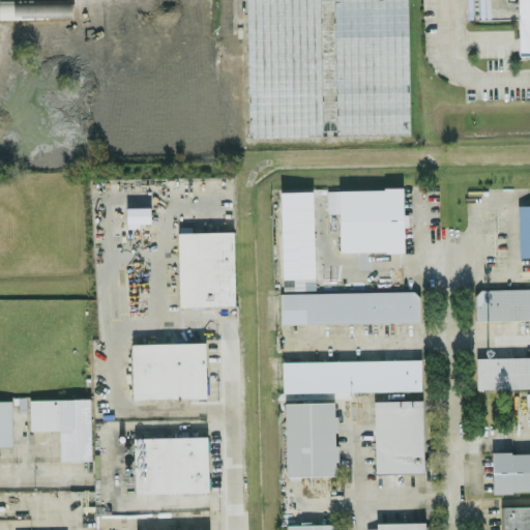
[(0,0),(0,18),(72,17),(71,0),(0,0)]
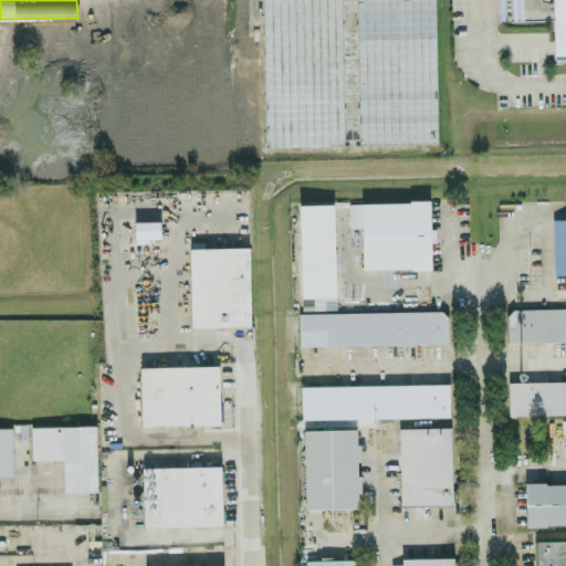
[(260,0),(263,146),(438,142),(433,0),(260,0)]
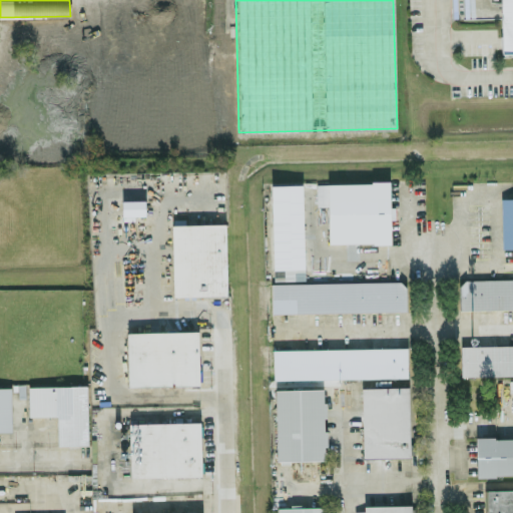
[(512,0),(502,0),(504,52),(512,51),(512,0)]
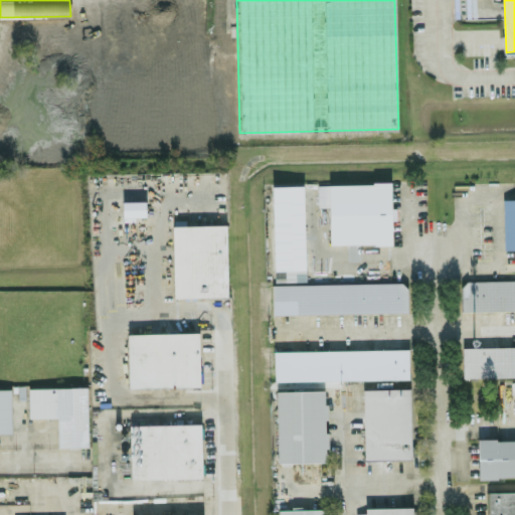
[(328,184),(329,243),(392,243),(391,183),(328,184)]
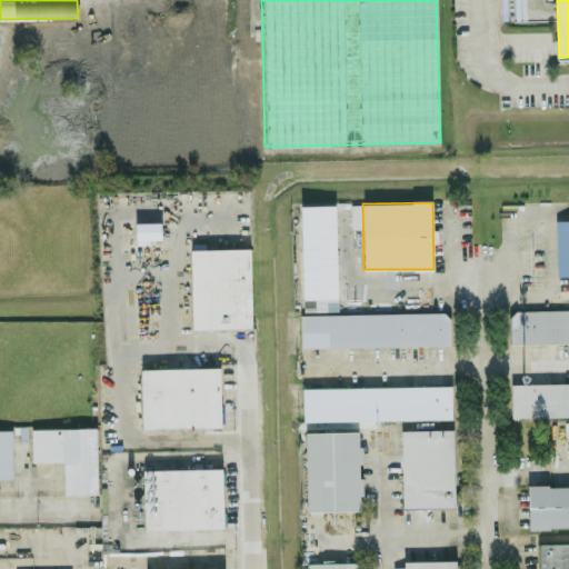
[(301,205),(302,310),(337,309),(336,203),(301,205)]
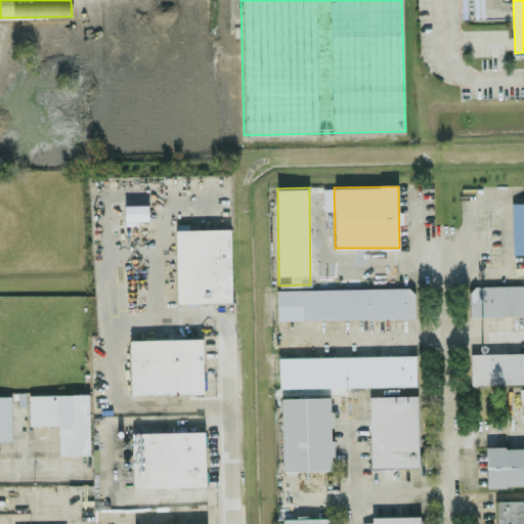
[(148,204),(125,204),(125,224),(137,224),(137,219),(148,219),(148,204)]
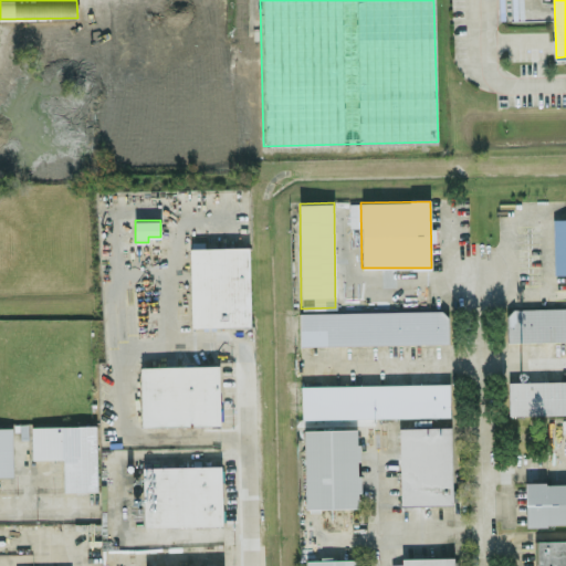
[(190,248),(191,325),(250,325),(249,247),(190,248)]
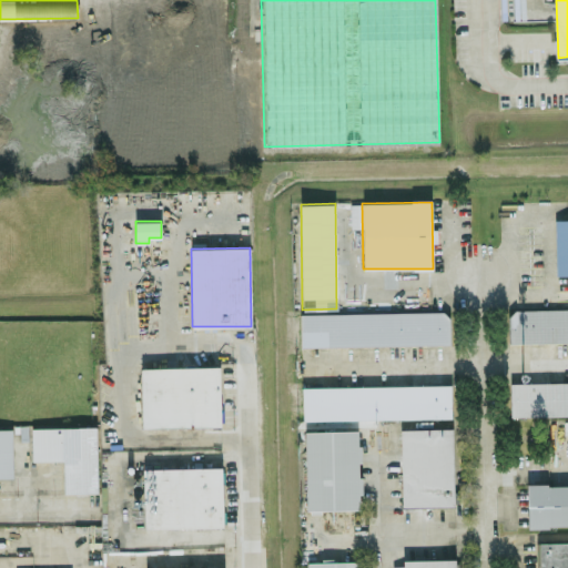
[(567,307),(517,308),(508,318),(508,344),(567,342),(567,307)]
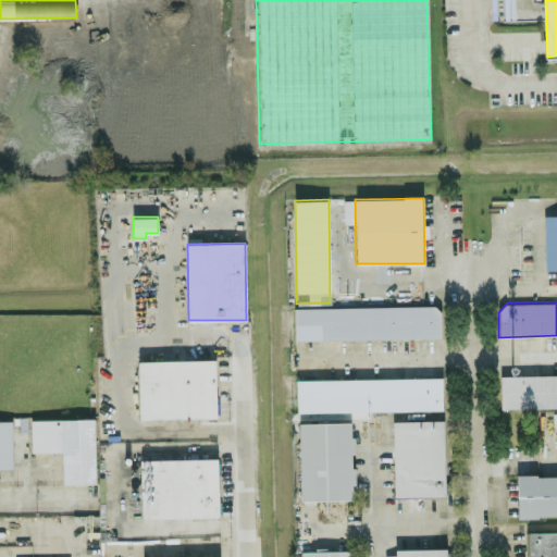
[(291,307),(292,339),(441,337),(441,312),(434,305),(291,307)]
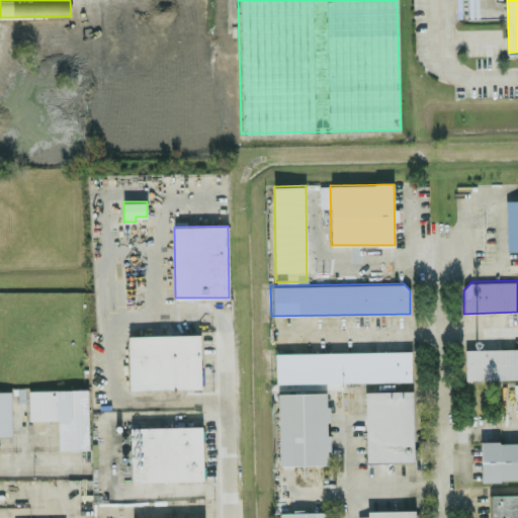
[(128,335),(130,389),(201,387),(200,333),(128,335)]
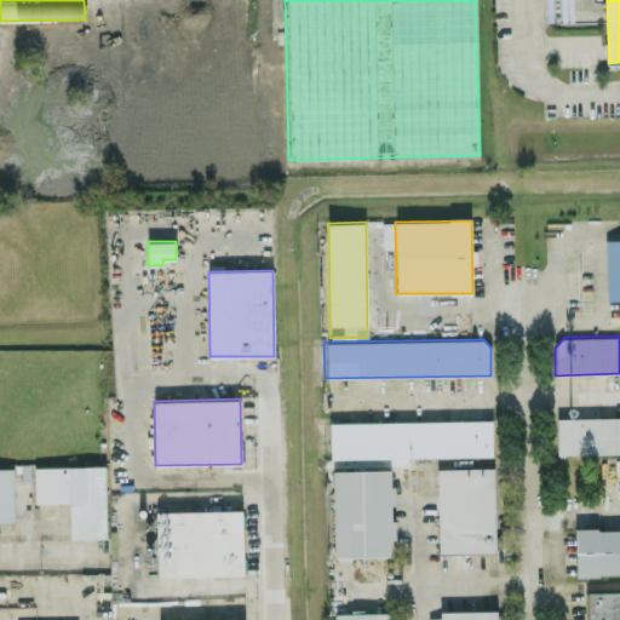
[(619,418),(555,419),(555,453),(619,452),(619,418)]
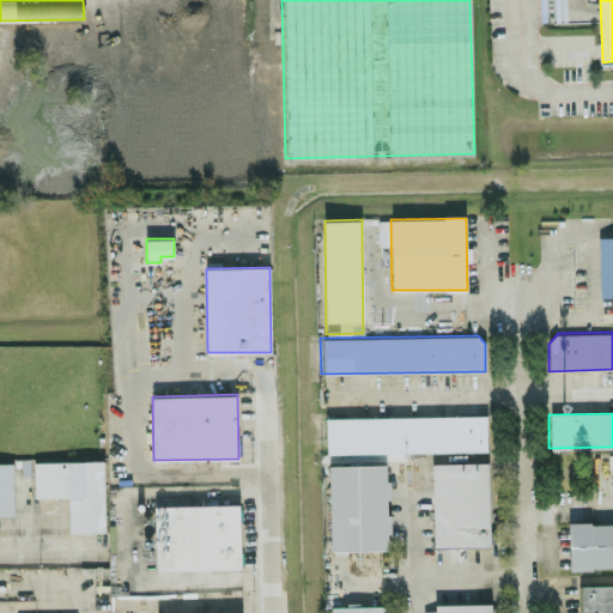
[(326,418),(326,454),(487,451),(486,416),(326,418)]
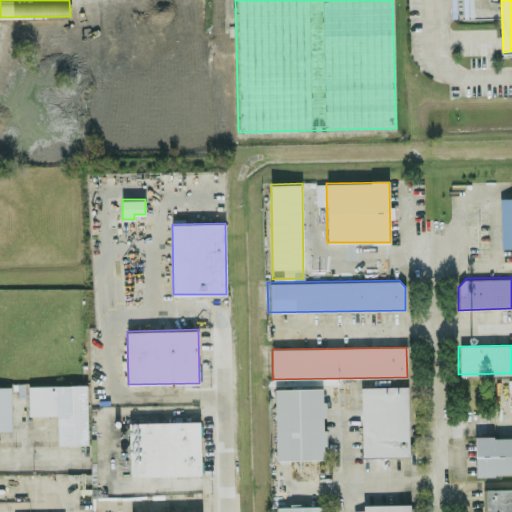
[(28,385),(29,415),(57,414),(58,444),(88,443),(87,384),(28,385)]
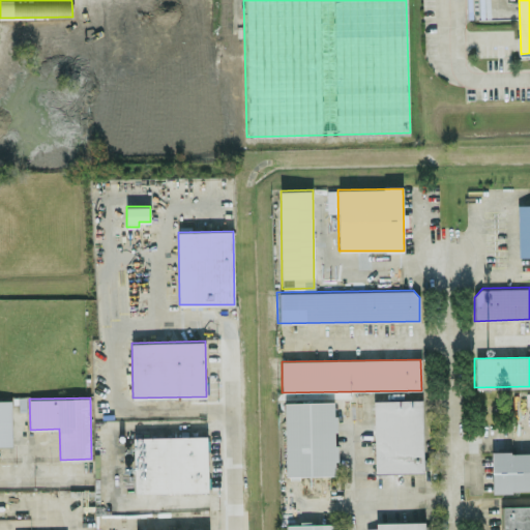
[(0,445),(11,445),(10,399),(0,399),(0,445)]
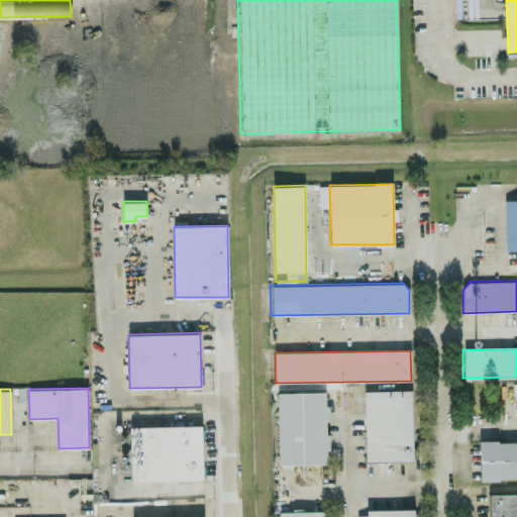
[(364,391),(365,460),(414,459),(412,390),(364,391)]
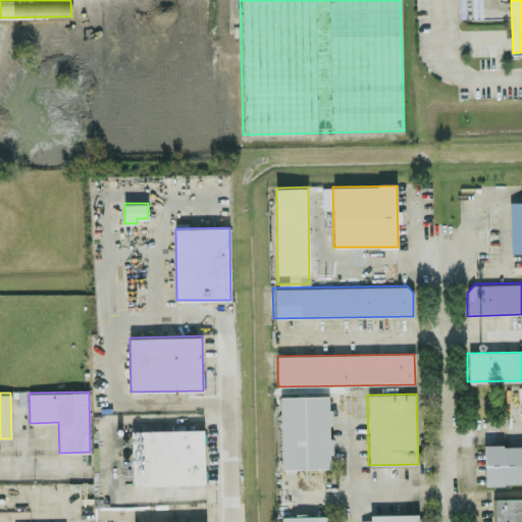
[(279,397),(281,468),(333,467),(331,396),(279,397)]
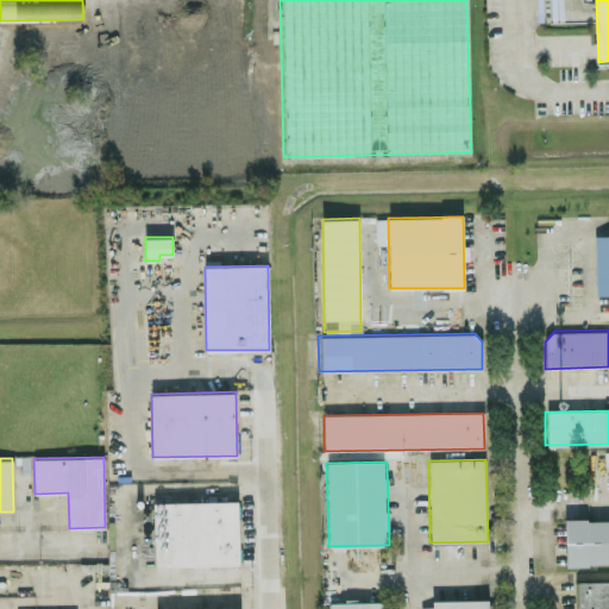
[(238,501),(154,502),(155,566),(239,564),(238,501)]
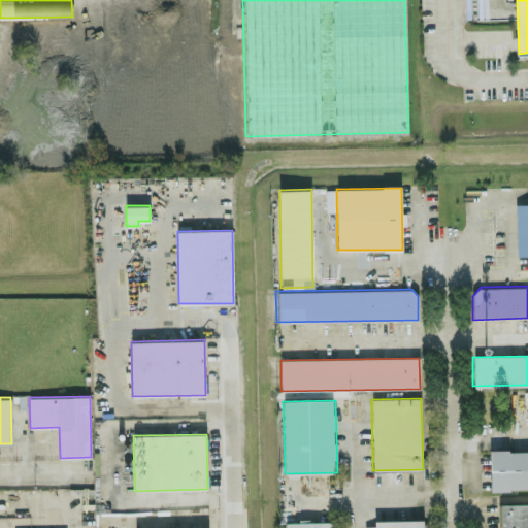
[(527,450),(491,451),(491,489),(527,488),(527,450)]
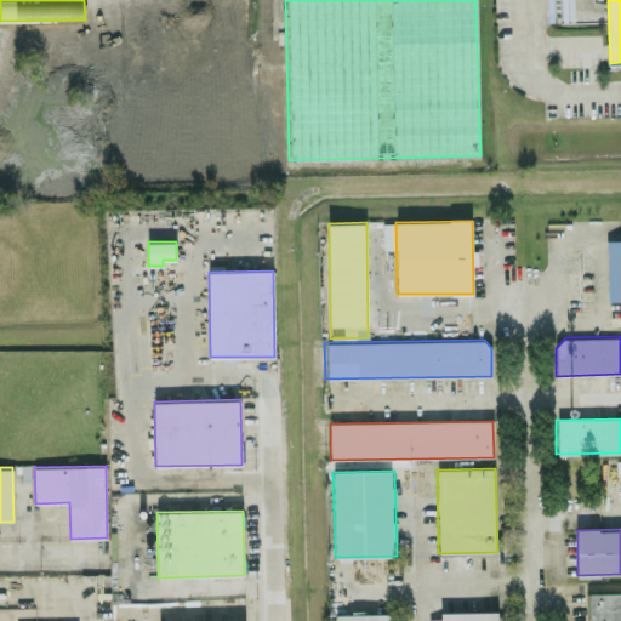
[(620,620),(620,596),(587,597),(587,620),(620,620)]
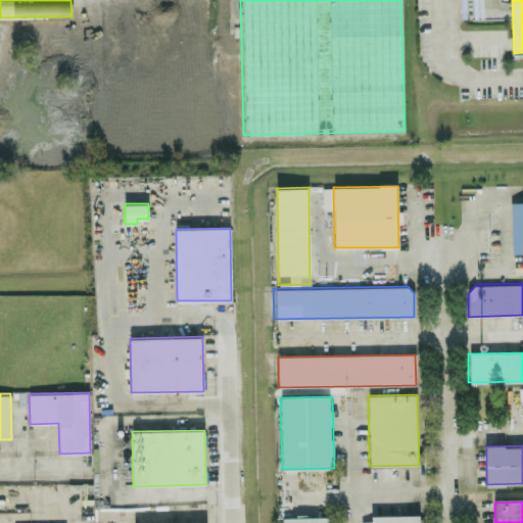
[(360,520),(360,522),(420,522),(420,514),(371,515),(371,520),(360,520)]
